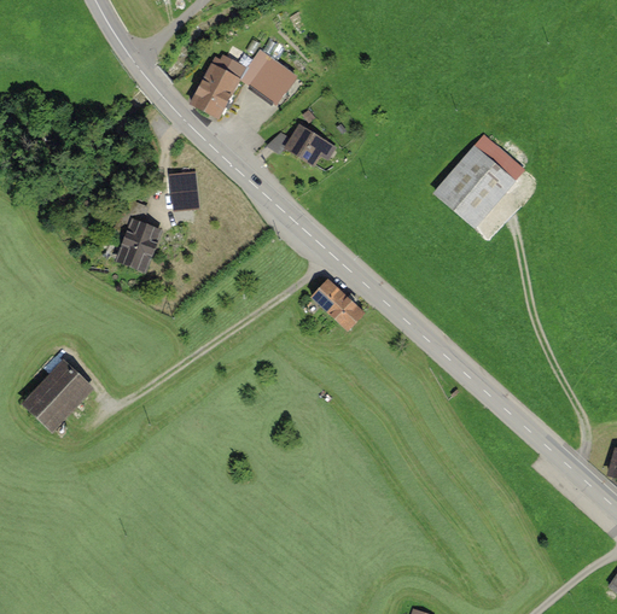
[(219,58),(214,56),(190,100),(219,116),(245,65),(221,52),(219,58)]
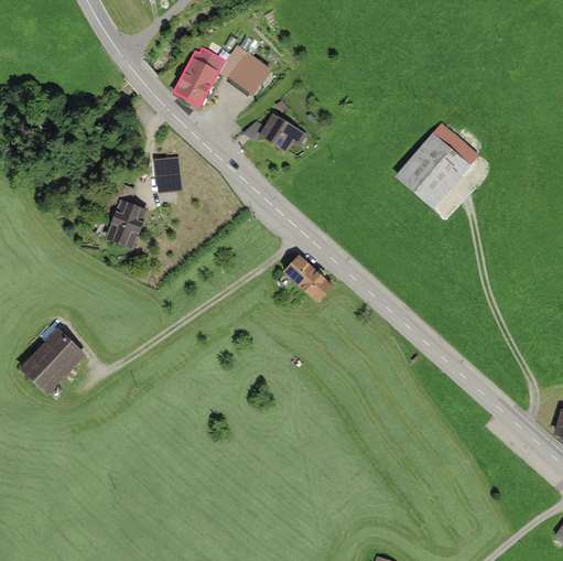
[(272,71),(247,52),(228,76),(253,95),(272,71)]
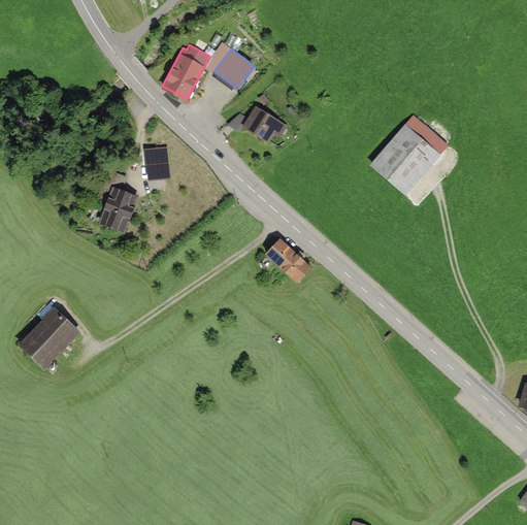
[(287,124),(255,105),(248,117),(241,125),(266,142),(272,133),(278,136),(287,124)]
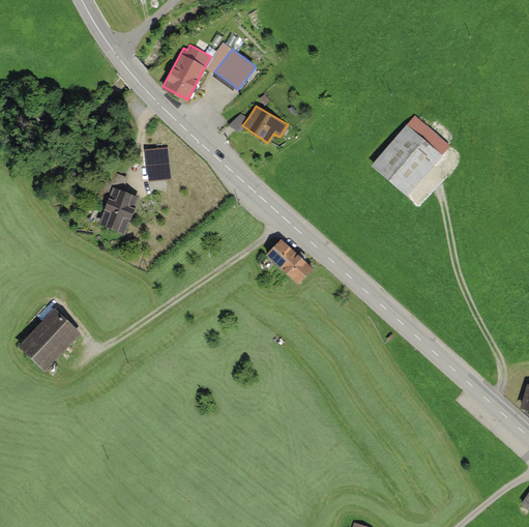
[(242,125),(248,117),(240,112),(228,122),(232,124),(238,129),(242,125)]
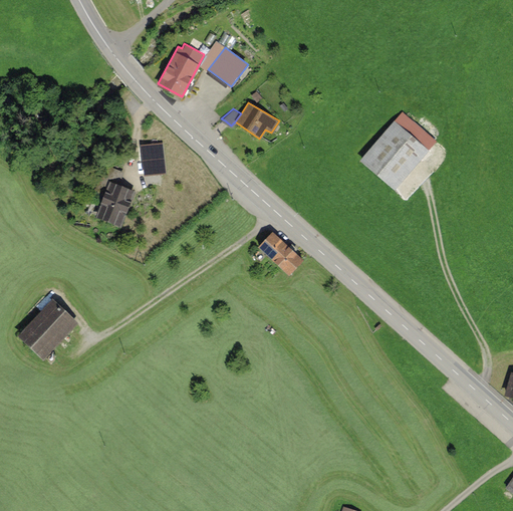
[(436,140),(402,110),(358,161),(394,190),(436,140)]
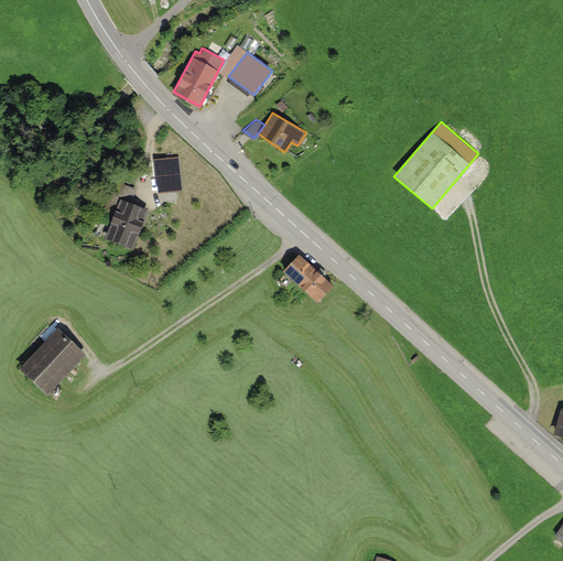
[(177,154),(153,157),(157,190),(181,187),(177,154)]
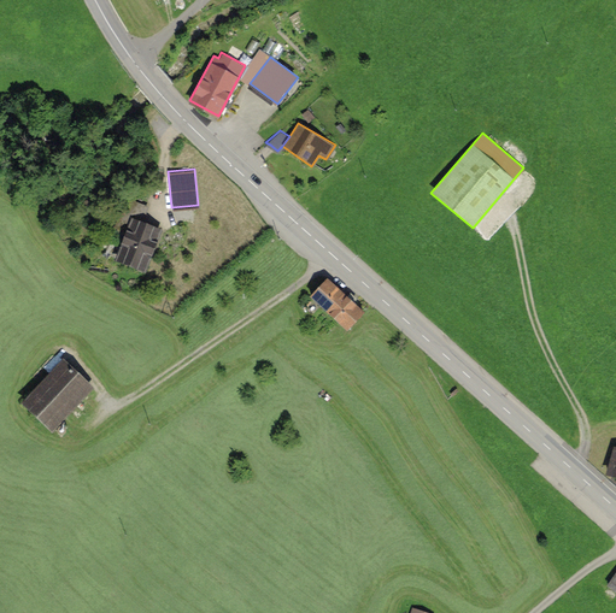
[(132,218),(142,223),(150,206),(125,198),(113,228),(125,233),(132,218)]
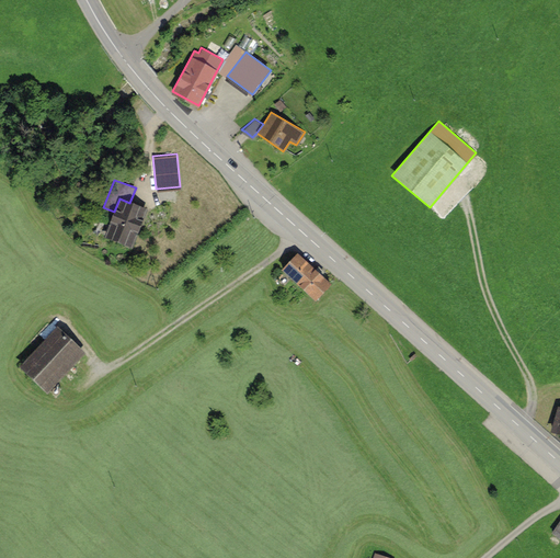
[(129,203),(120,198),(114,212),(103,238),(130,249),(146,208),(129,203)]
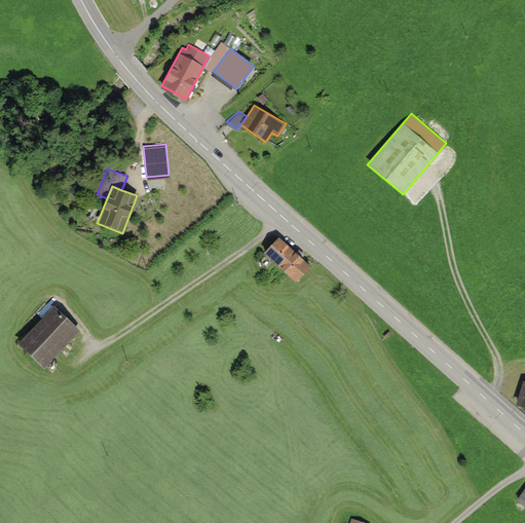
[(310,266),(278,237),(264,254),(295,282),(310,266)]
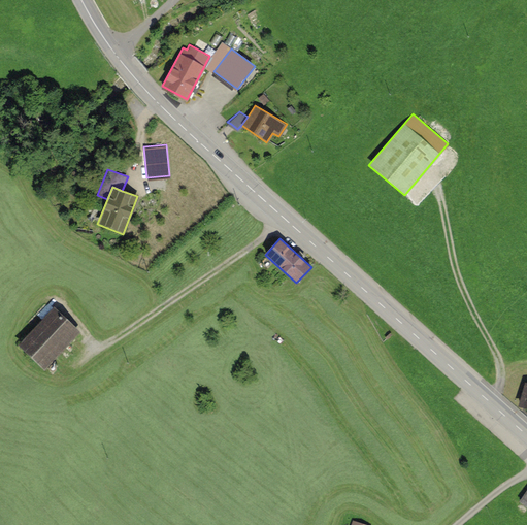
[(52,308),(17,346),(42,369),(77,332),(52,308)]
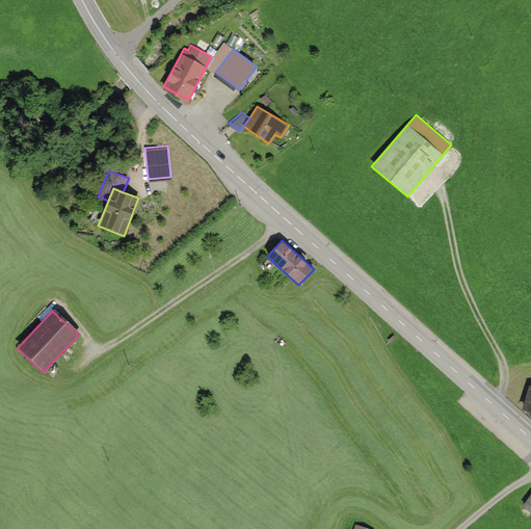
[(530,386),(529,386),(522,410),(530,412),(530,386)]
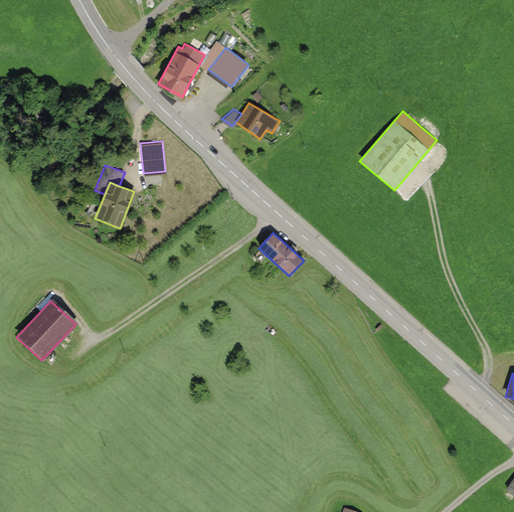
[(513,476),(505,490),(513,496),(513,476)]
